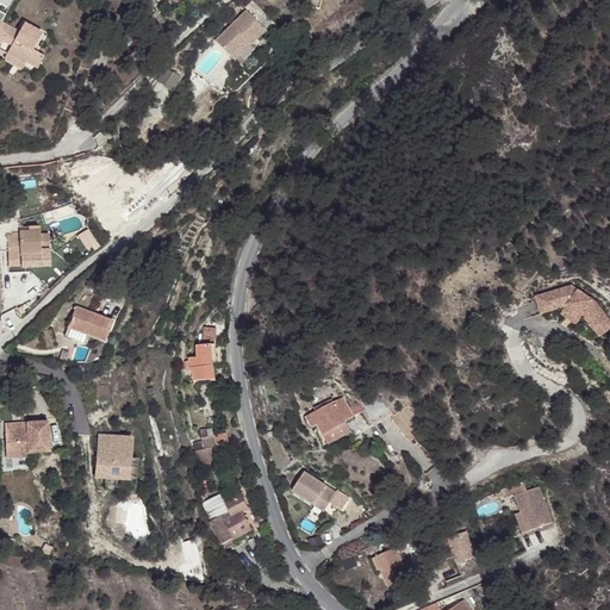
[(316,0),(316,7),(327,10),(328,0),(316,0)]
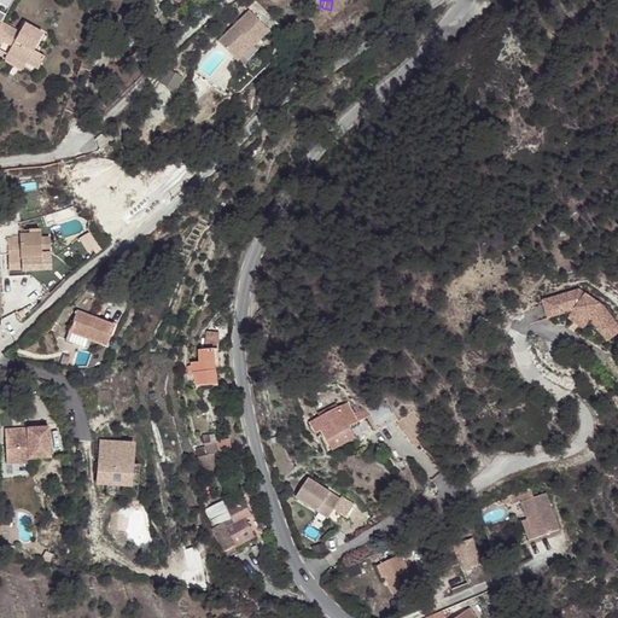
[(244,7),(213,39),(227,54),(244,39),(248,42),(262,27),(244,7)]
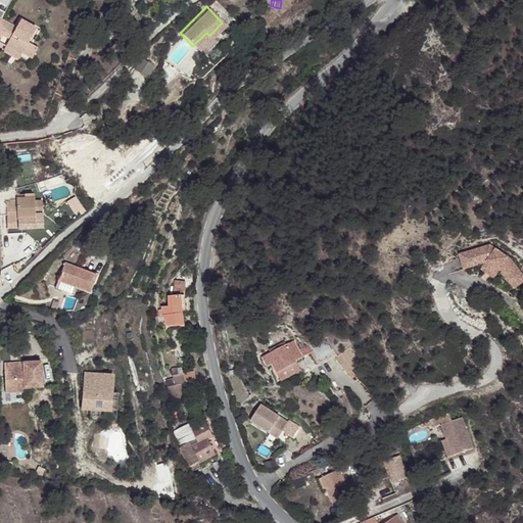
[(1,19),(0,20),(0,38),(2,34),(4,32),(12,36),(10,39),(6,47),(21,55),(22,54),(32,59),(38,49),(29,43),(36,30),(20,21),(16,29),(1,19)]
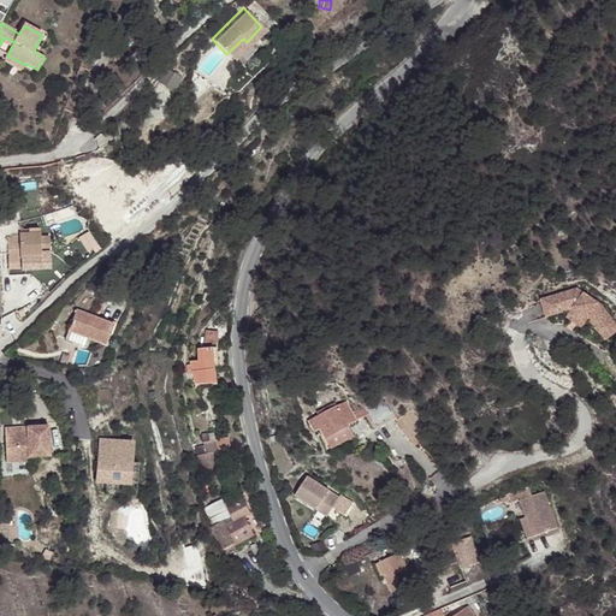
[(243,39),(226,54),(230,58),(247,42),(243,39)]
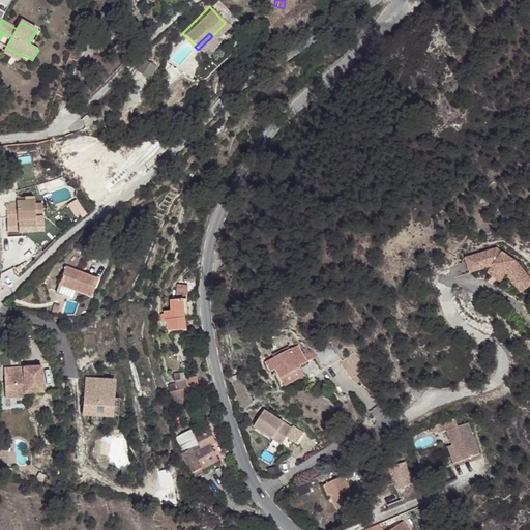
[(20,60),(22,56),(6,48),(4,52),(20,60)]
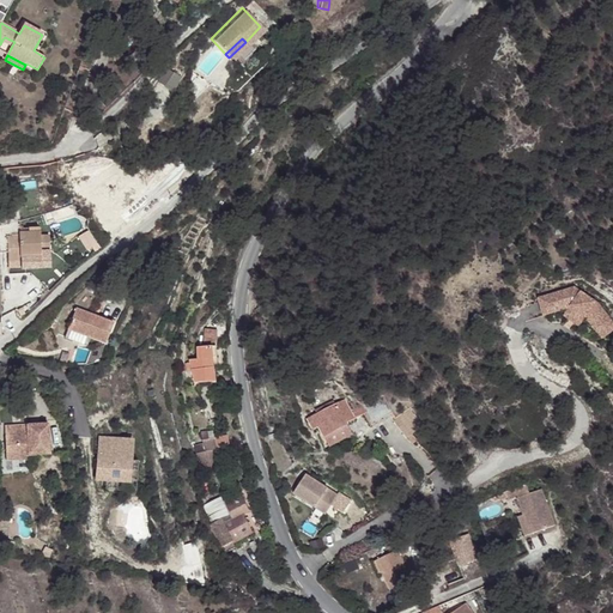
[(49,250),(48,236),(40,236),(40,232),(11,232),(11,236),(6,236),(7,260),(20,260),(20,258),(41,258),(41,250),(49,250)]
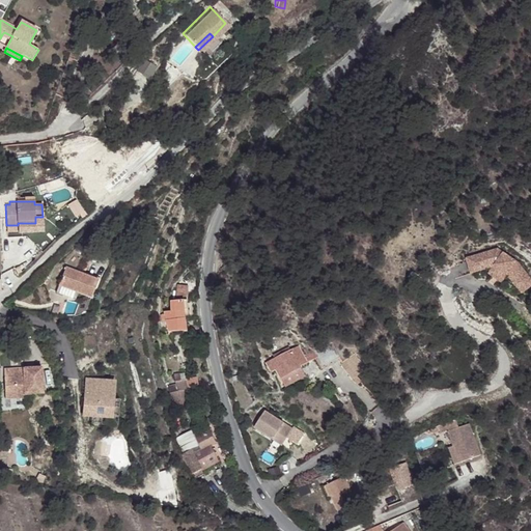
[(499,248),(466,257),(471,274),(495,264),(509,274),(523,292),(530,286),(530,276),(519,260),(499,248)]
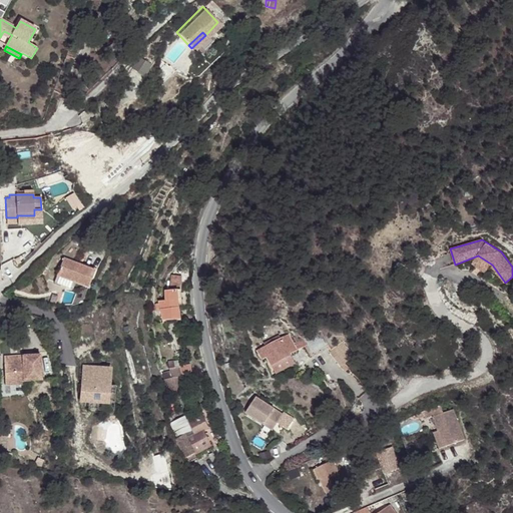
[(492,265),(478,255),(472,265),(486,274),(492,265)]
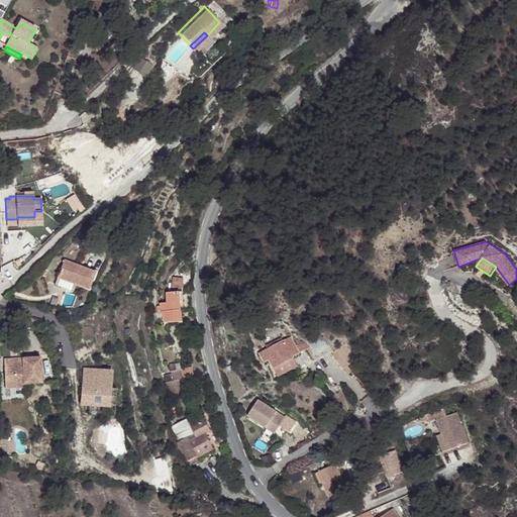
[(62,270),(59,278),(76,285),(90,290),(96,272),(75,264),(65,260),(62,270)]
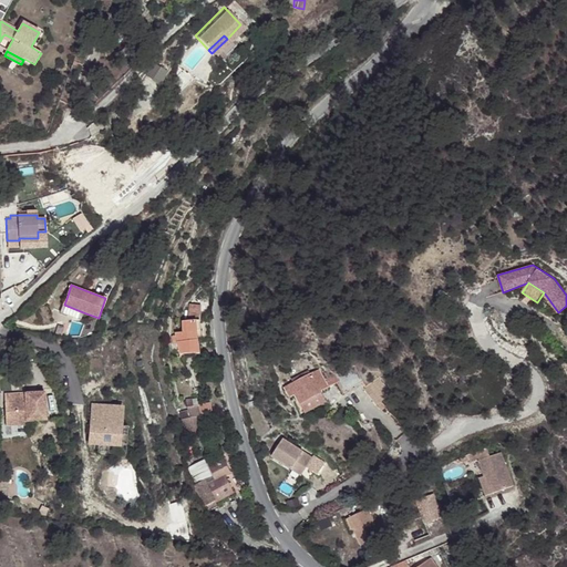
[(83,312),(64,305),(61,311),(81,319),(83,312)]
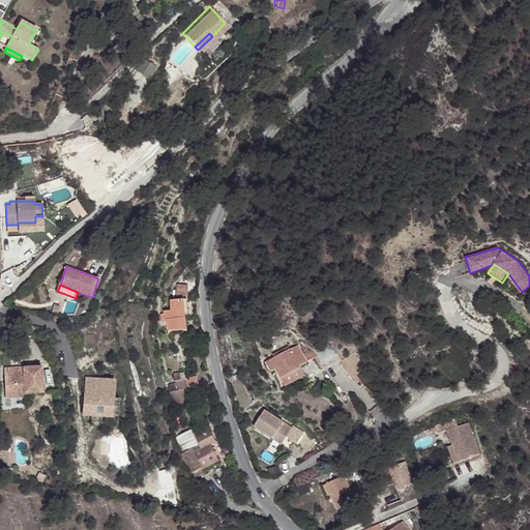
[(176,301),(186,300),(188,300),(188,287),(179,288),(176,301)]
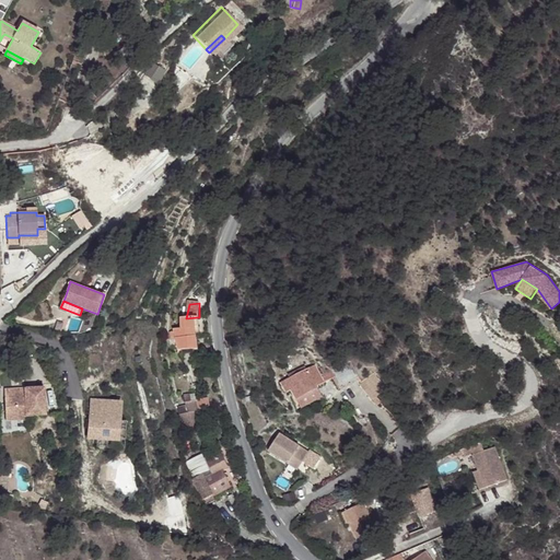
[(181,328),(182,329),(197,328),(197,317),(186,318),(181,318),(181,328)]
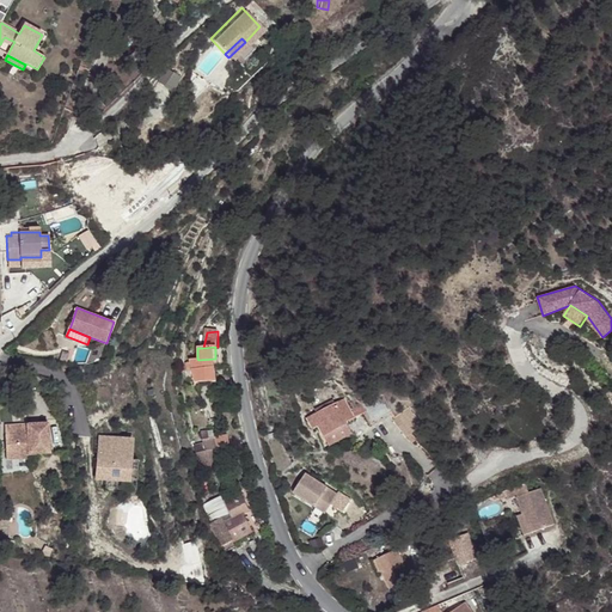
[(199,369),(199,360),(197,359),(191,360),(194,385),(215,384),(214,368),(199,369)]
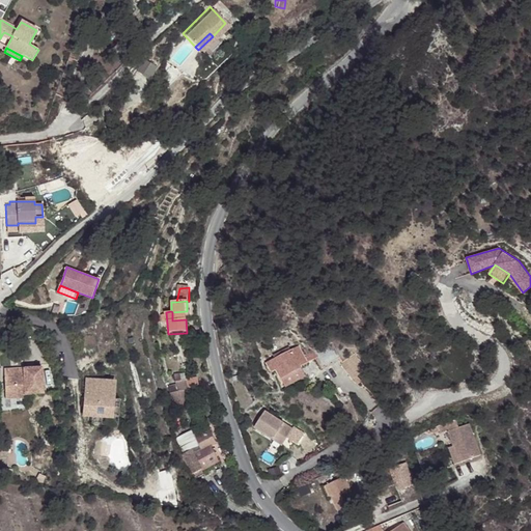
[(187,311),(172,312),(172,320),(186,319),(188,319),(187,311)]
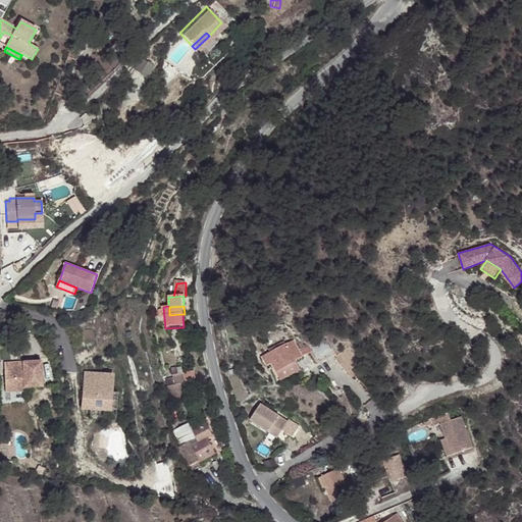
[(309,346),(316,360),(332,353),(326,337),(309,346)]
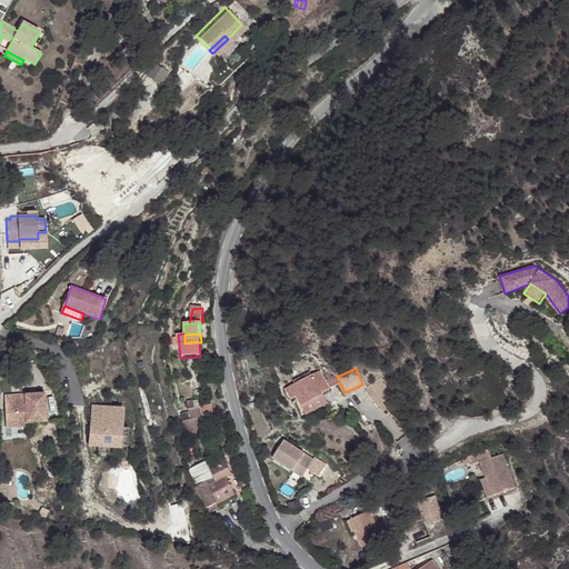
[(300,396),(305,405),(322,396),(321,392),(328,389),(333,393),(340,389),(338,385),(339,383),(337,379),(327,385),(319,371),(286,389),(291,400),(296,398),(300,396)]
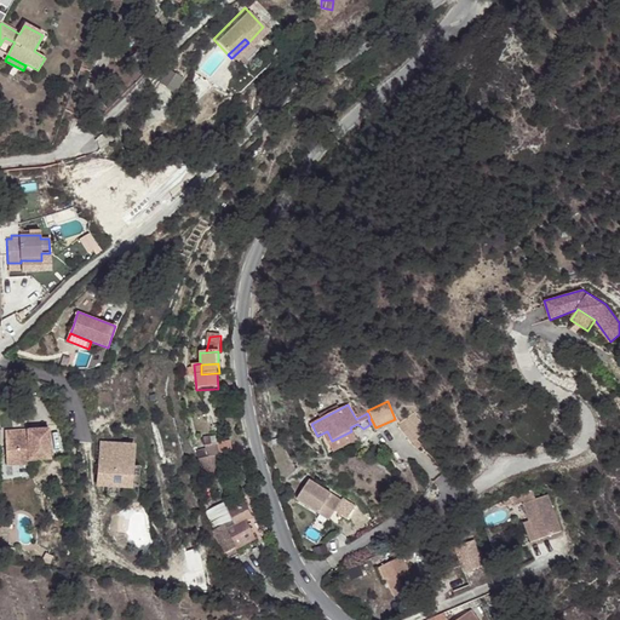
[(402,431),(422,423),(414,412),(397,425),(402,431)]
